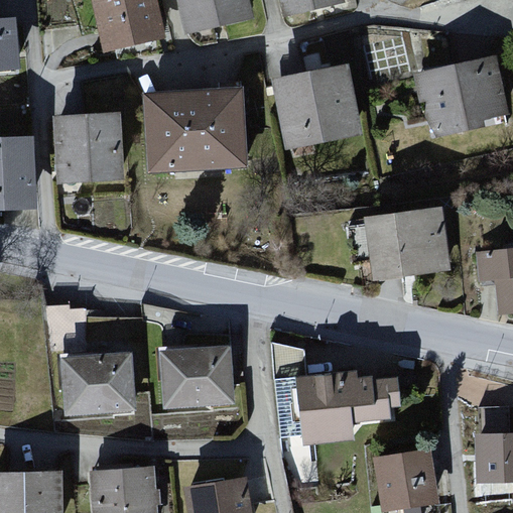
[(95,0),(105,45),(160,32),(153,0),(95,0)]
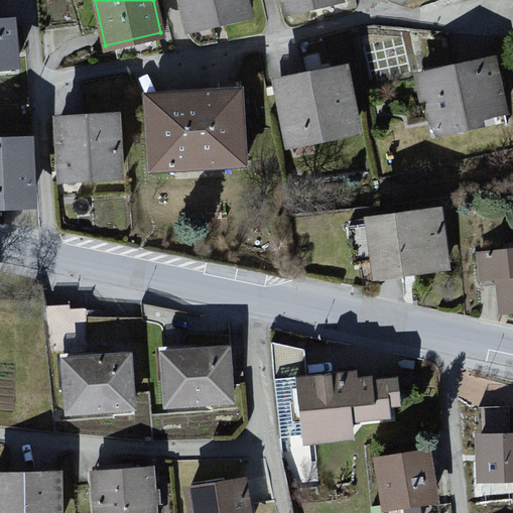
[(174,0),(181,33),(249,19),(245,0),(174,0)]
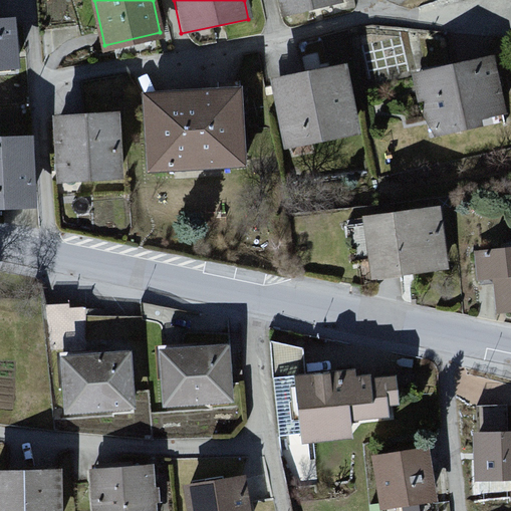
[(277,0),(280,13),(339,0),(277,0)]
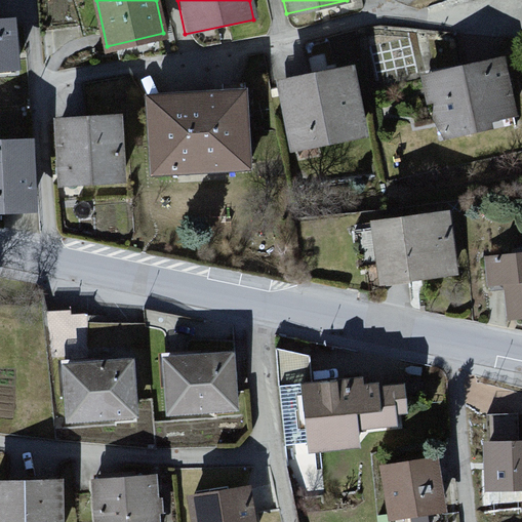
[(15,17),(0,17),(0,72),(17,72),(15,17)]
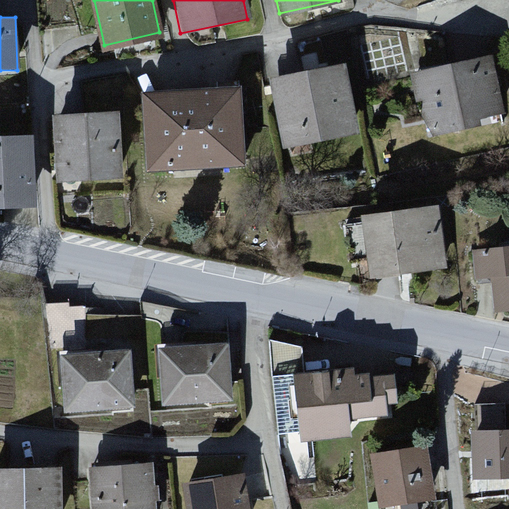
[(495,54),(416,69),(428,138),(508,123),(495,54)]
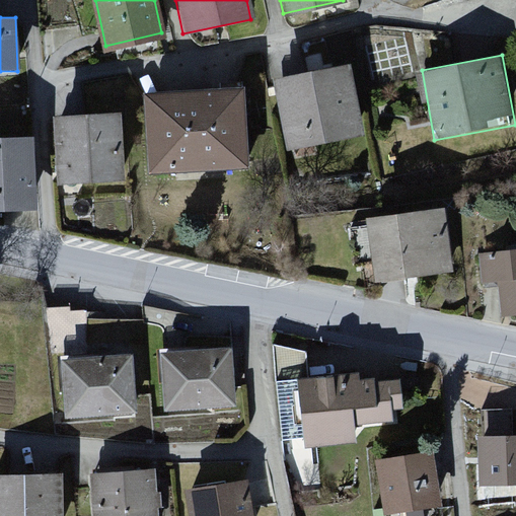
[(350,61),(272,81),(292,156),(369,137),(350,61)]
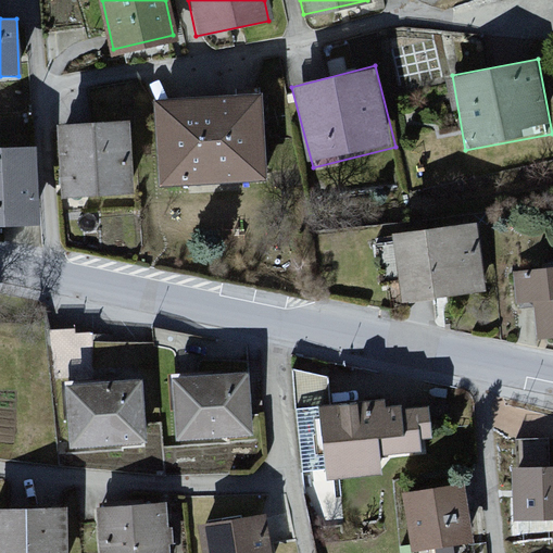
[(261,95),(152,100),(158,189),(265,184),(261,95)]
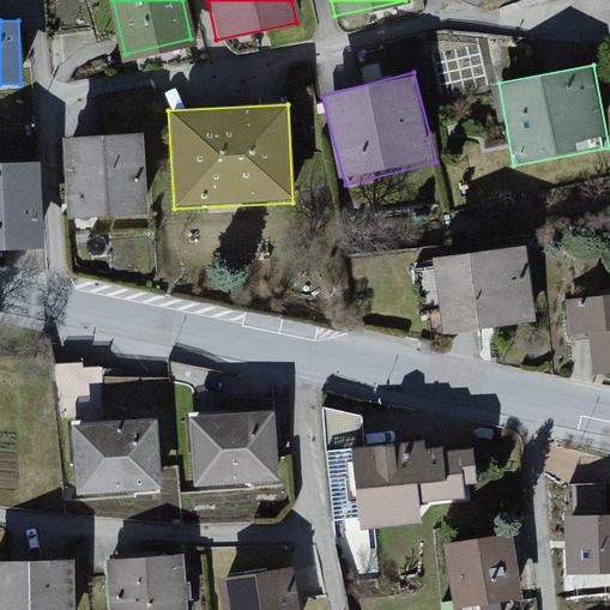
[(144,133),(76,134),(78,221),(146,219),(144,133)]
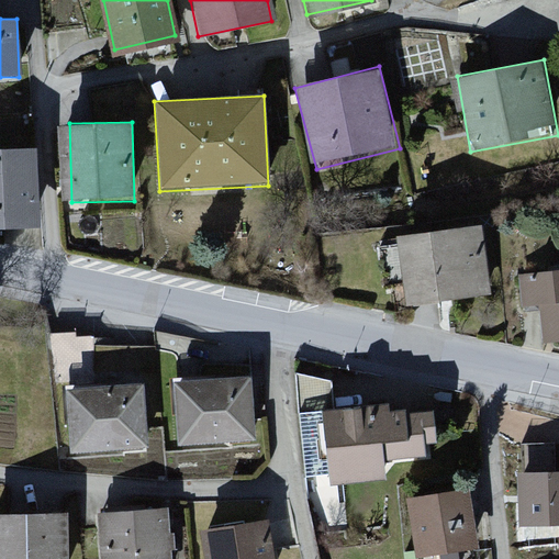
[(35,148),(0,149),(0,230),(38,228),(35,148)]
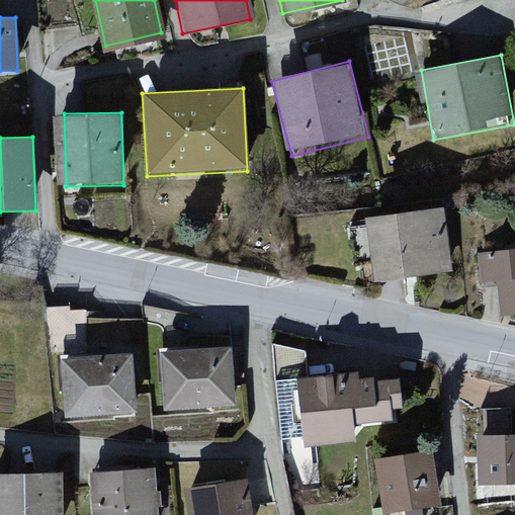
[(440,202),(361,213),(370,281),(449,271),(440,202)]
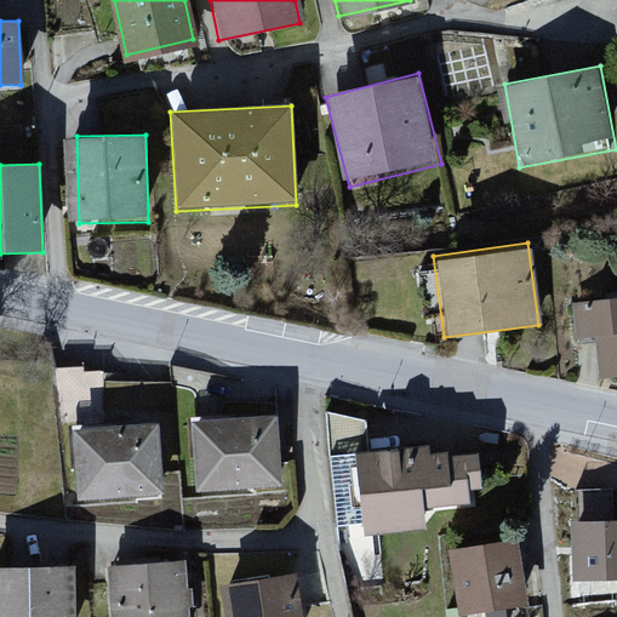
[(616,292),(567,297),(571,340),(598,338),(601,376),(616,373),(616,292)]
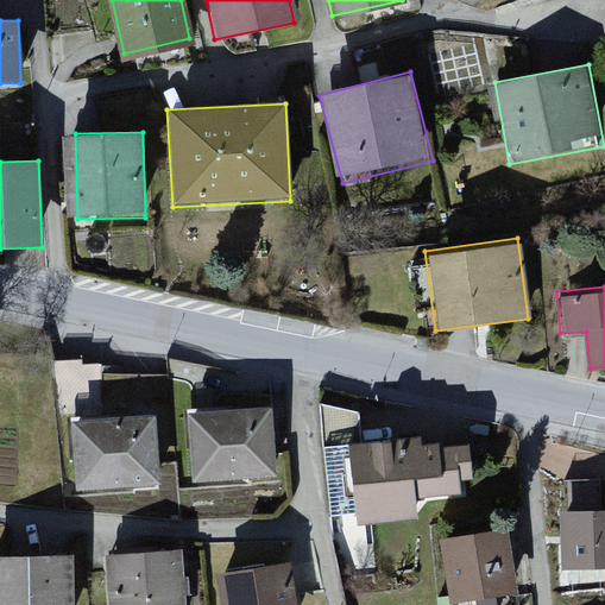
[(275,409),(190,411),(193,483),(276,480),(275,409)]
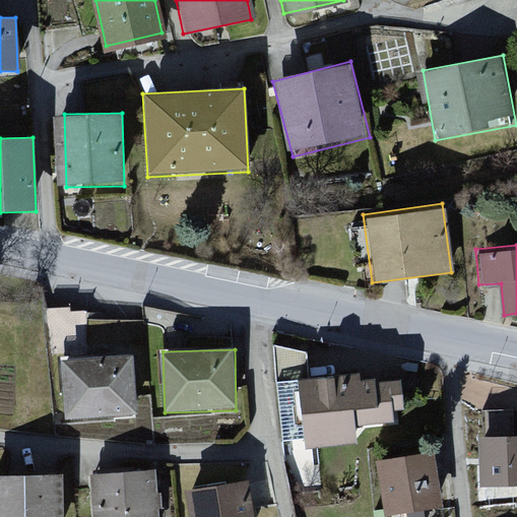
[(132,358),(61,362),(65,423),(135,418),(132,358)]
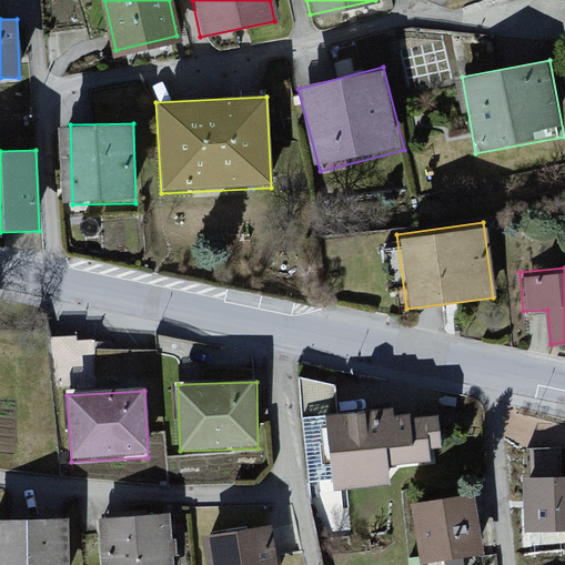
[(385,406),(326,412),(334,493),(393,487),(392,463),(386,416),(385,406)]
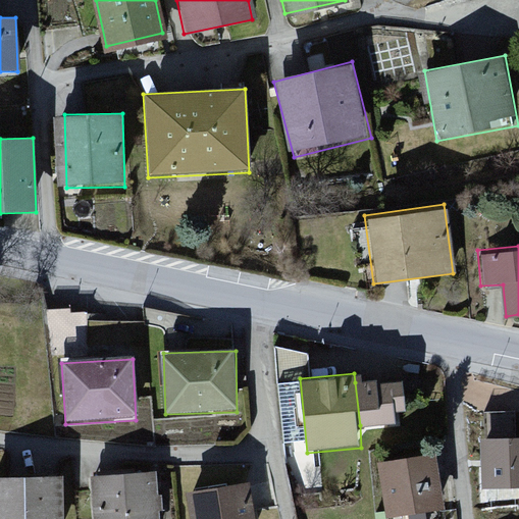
[(355,382),(360,425),(406,421),(401,377),(355,382)]
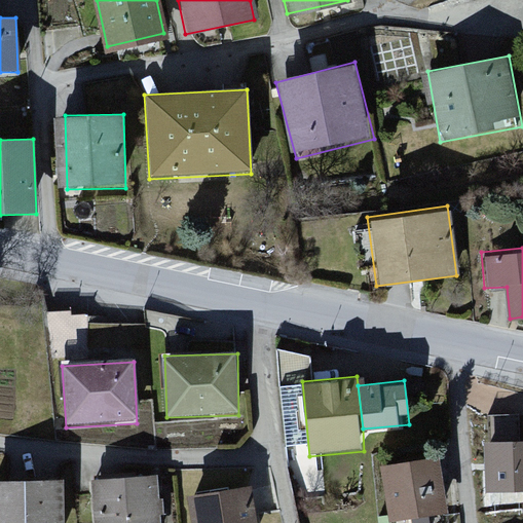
[(490,441),(483,441),(484,493),(522,492),(522,438),(519,439),(519,411),(490,412),(490,441)]
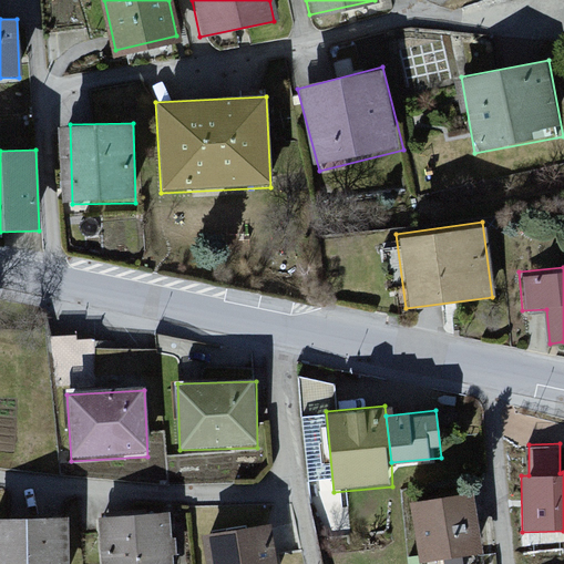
[(474,492),(408,501),(417,563),(483,554),(474,492)]
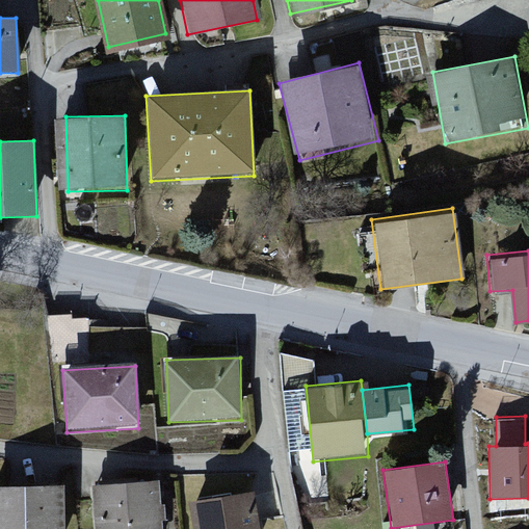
[(65,528),(65,483),(0,484),(0,528),(65,528)]
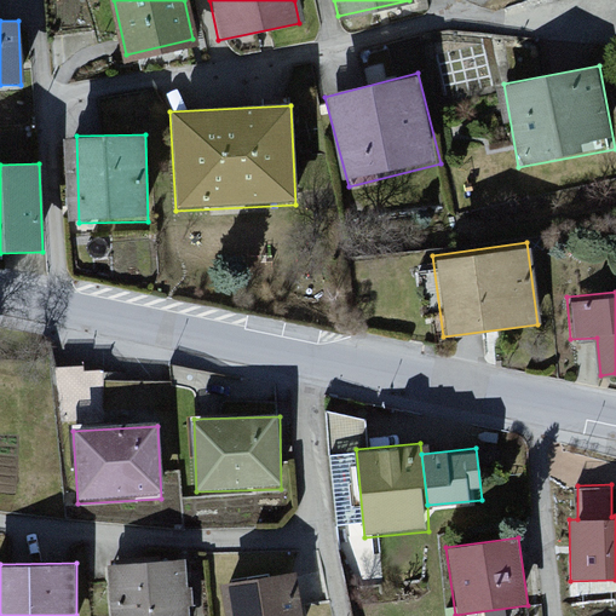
[(186,615),(186,563),(105,563),(105,615),(186,615)]
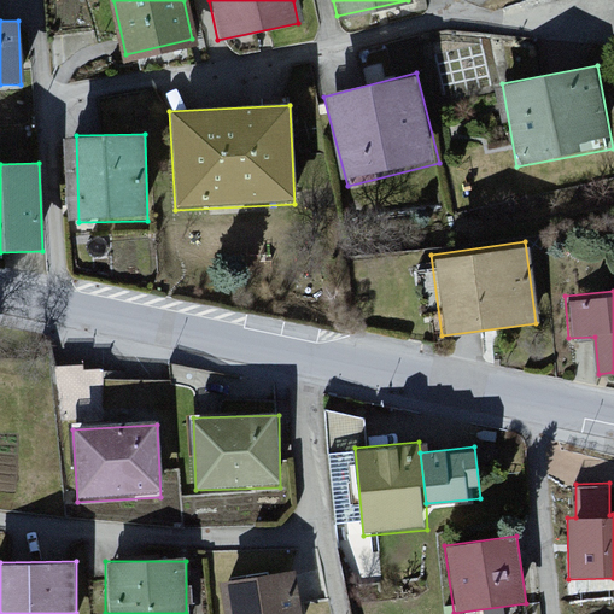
[(302,613),(296,571),(217,582),(221,613),(302,613)]
